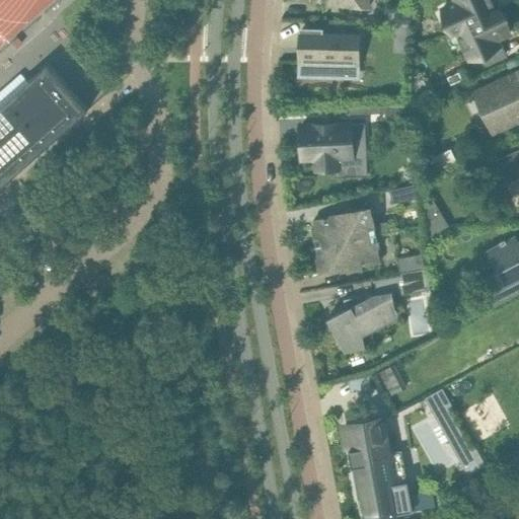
[(454,0),(455,2),(442,8),(452,32),(456,31),(456,30),(498,11),(498,10),(493,0),(454,0)]
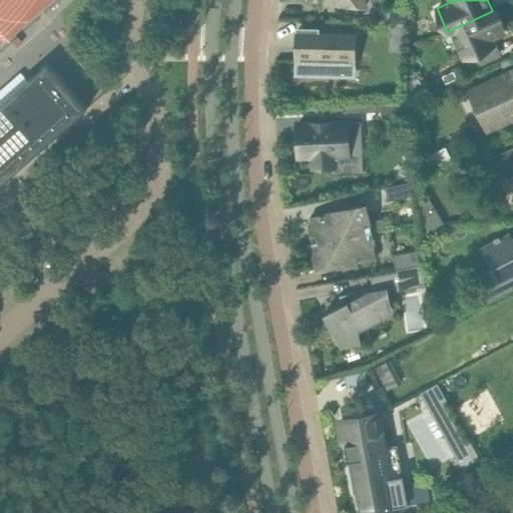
[(492,11),(451,30),(451,31),(464,59),(468,57),(473,68),(497,57),(490,39),(503,33),(493,10),(492,10),(492,11)]
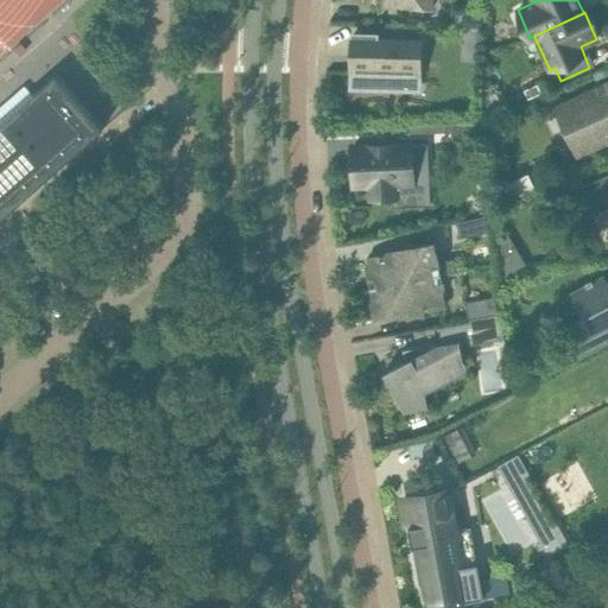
[(419,43),(420,43),(420,38),(394,38),(394,39),(375,38),(375,37),(352,37),(352,42),(352,59),(360,59),(360,67),(359,67),(359,75),(360,75),(360,88),(365,88),(365,89),(387,90),(387,89),(394,89),(394,75),(419,76),(419,70),(420,59),(419,59),(419,43)]
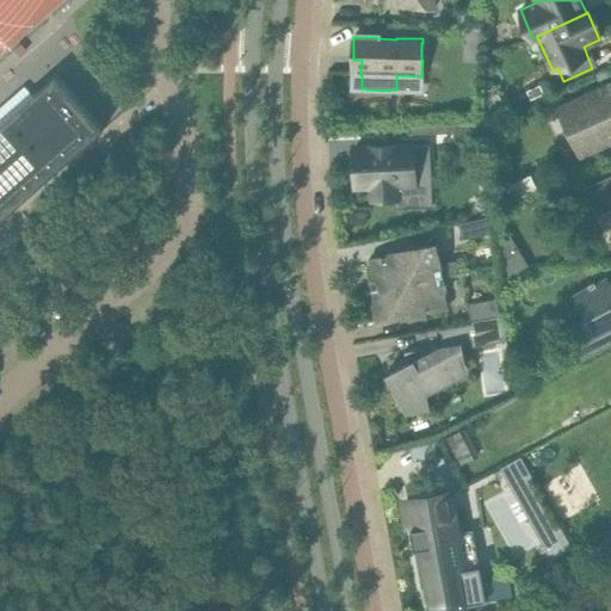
[(0,220),(104,129),(56,75),(0,124),(0,220)]
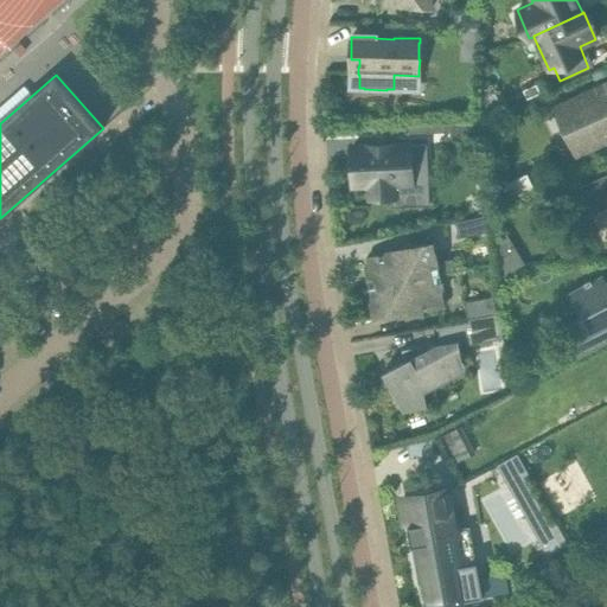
[(606,80),(557,103),(580,154),(606,142),(606,80)]
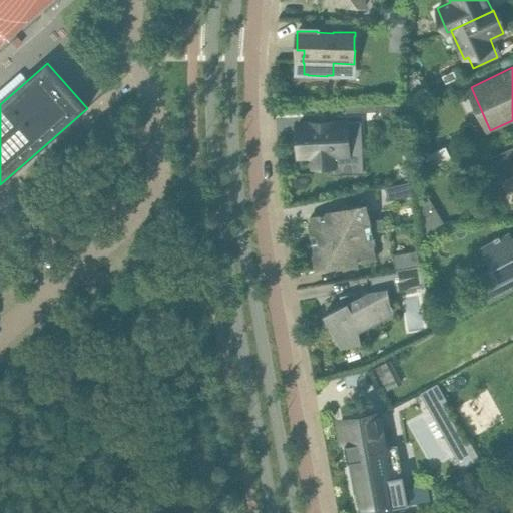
[(312,123),(298,124),(298,131),(299,134),(298,134),(298,140),(299,140),(299,149),(299,156),(313,155),(313,167),(331,166),(333,166),(333,154),(363,153),(361,121),(346,122),(332,122),(332,121),(326,121),(326,123),(317,123),(317,122),(311,122),(312,123)]
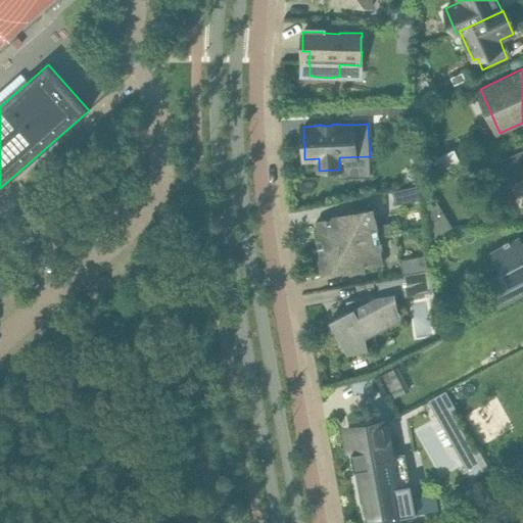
[(510,184),(522,177),(522,149),(498,161),(510,184)]
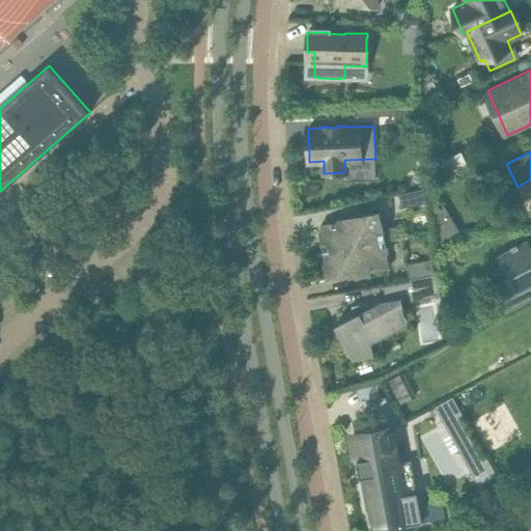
[(398,194),(401,207),(427,202),(424,188),(398,194)]
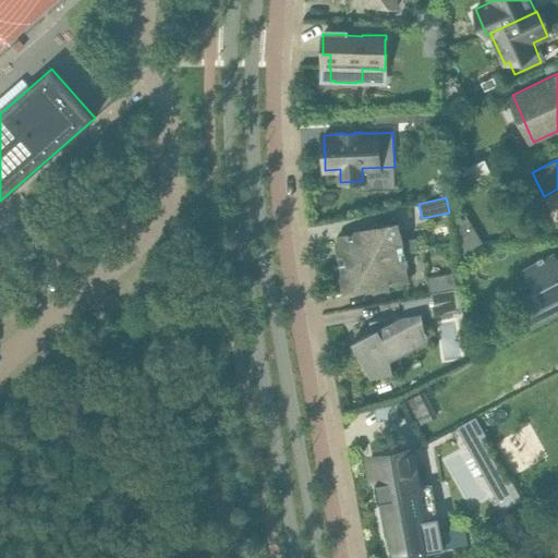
[(466,250),(482,242),(469,217),(453,226),(466,250)]
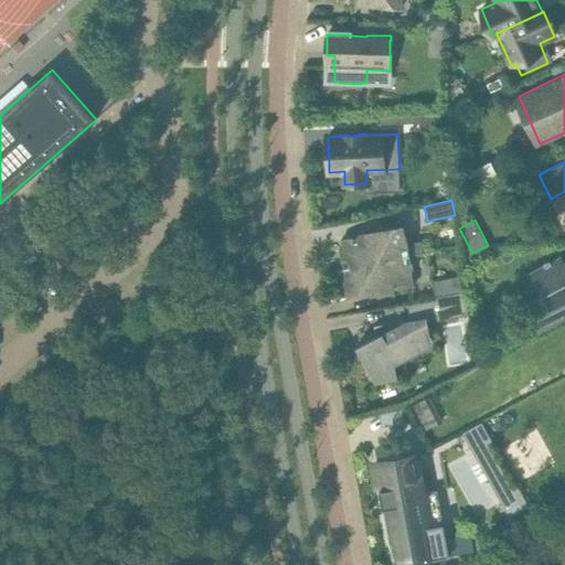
[(339,248),(343,267),(411,255),(424,252),(422,240),(408,243),(406,234),(405,234),(403,224),(396,225),(359,233),(359,235),(341,238),(343,247),(339,248)]
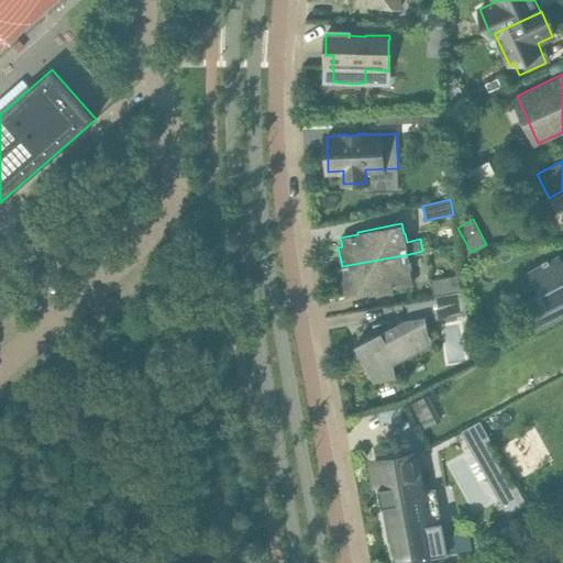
[(409,254),(342,266),(344,277),(342,277),(346,296),(370,291),(370,293),(407,285),(412,284),(409,268),(411,268),(409,254)]
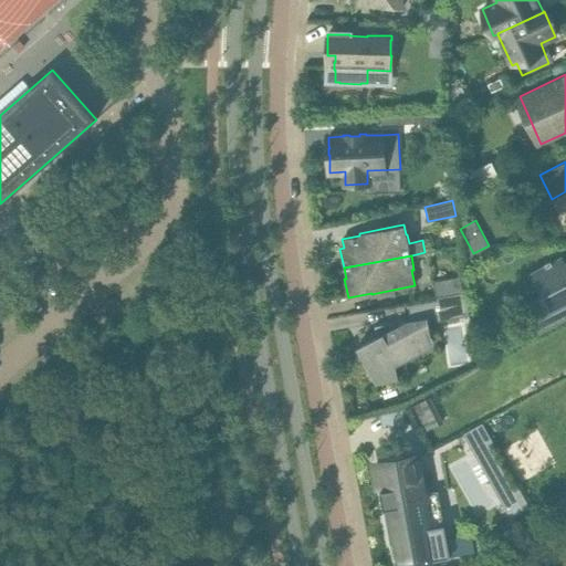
[(565,261),(565,262),(563,257),(562,255),(552,261),(551,259),(545,262),(546,264),(531,272),(532,274),(551,311),(552,313),(553,312),(552,312),(565,304),(565,261)]
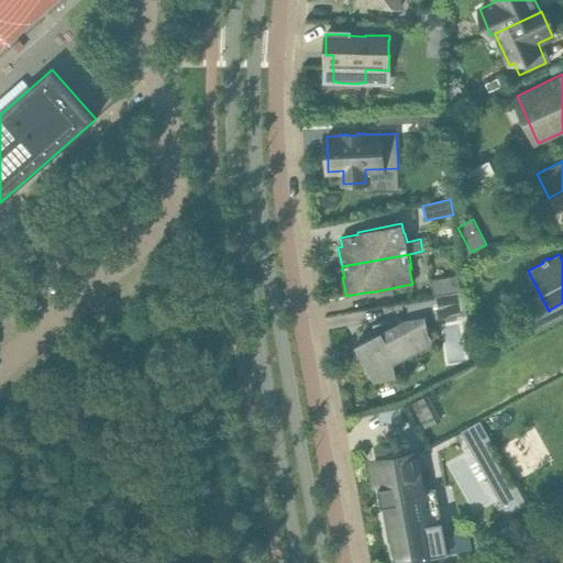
[(461,290),(457,275),(430,280),(433,296),(461,290)]
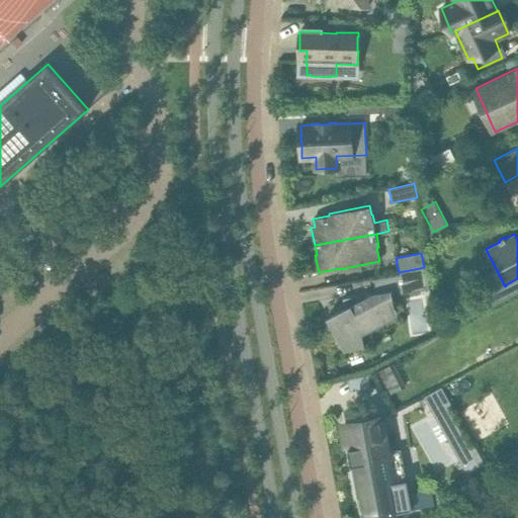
[(400,274),(397,274),(401,293),(405,292),(429,287),(424,268),(401,272),(399,272),(400,274)]
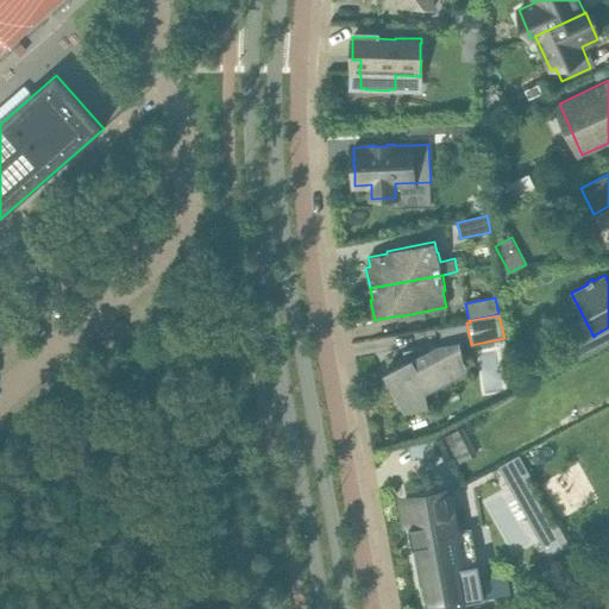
[(406,362),(384,374),(405,414),(428,409),(428,407),(427,408),(422,380),(463,359),(459,343),(460,341),(460,340),(439,344),(425,352),(421,347),(403,351),(406,362)]
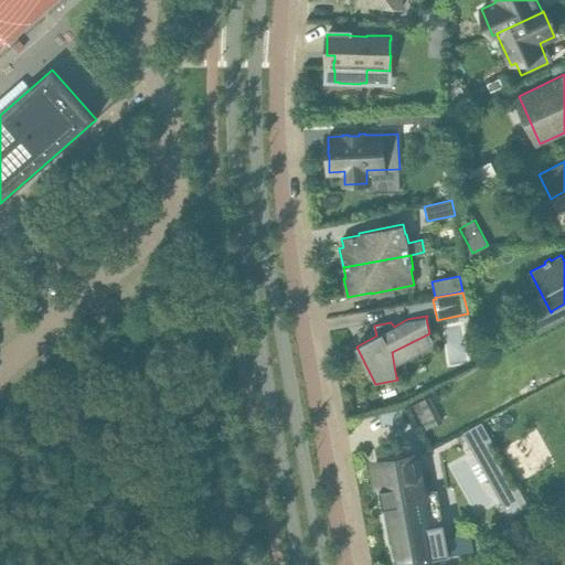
[(481,422),(466,430),(477,450),(492,441),(481,422)]
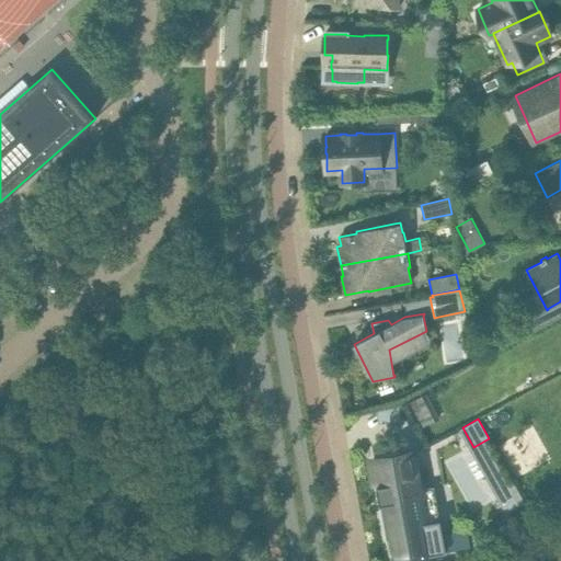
[(411,450),(374,457),(378,485),(385,484),(386,490),(379,491),(392,560),(395,560),(446,551),(434,485),(426,487),(422,466),(416,467),(415,464),(413,465),(411,450)]
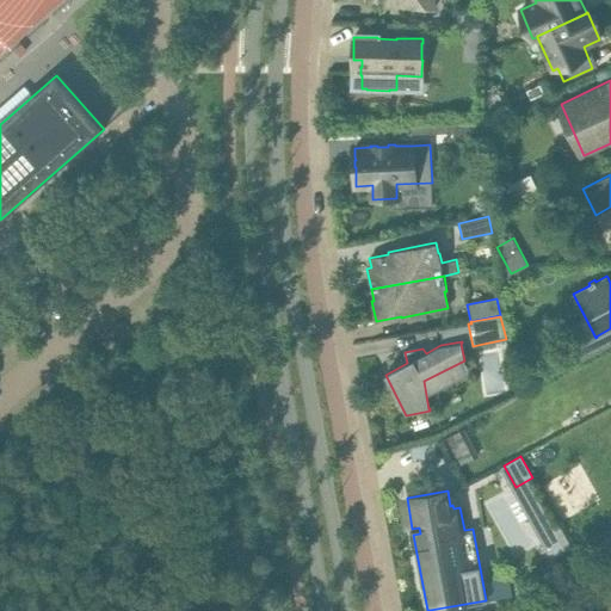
[(560,526),(539,538),(550,559),(572,548),(560,526)]
